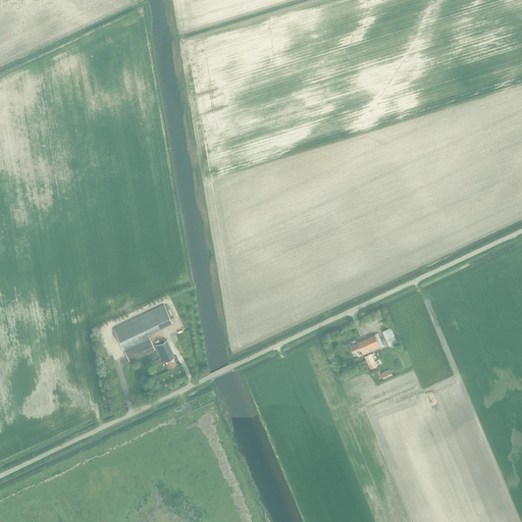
[(113,328),(129,361),(155,350),(148,334),(172,322),(164,305),(113,328)]
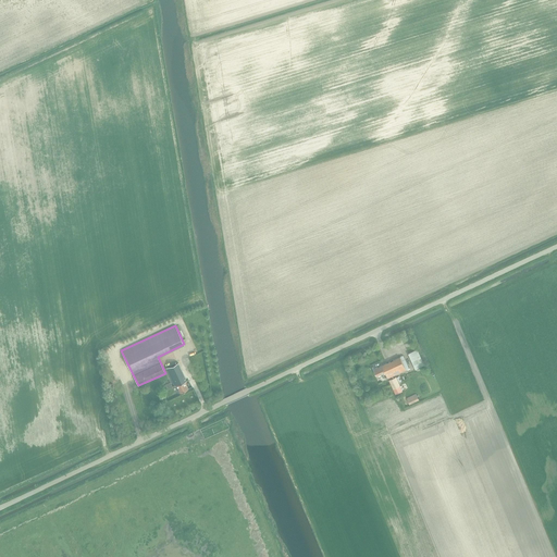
[(408,354),(415,369),(424,364),(417,349),(408,354)]
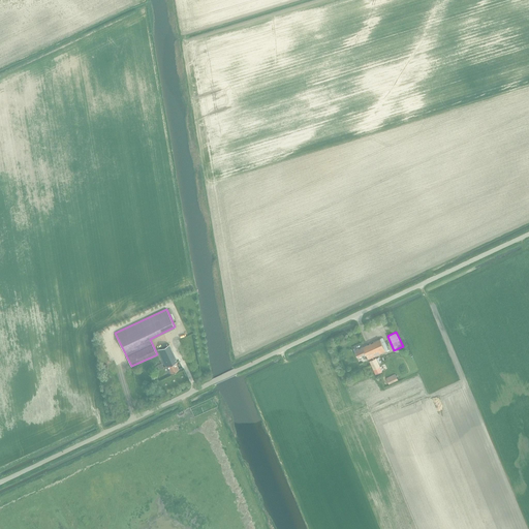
[(365,353),(368,360),(385,351),(381,344),(384,342),(382,338),(354,351),(356,358),(365,353)]
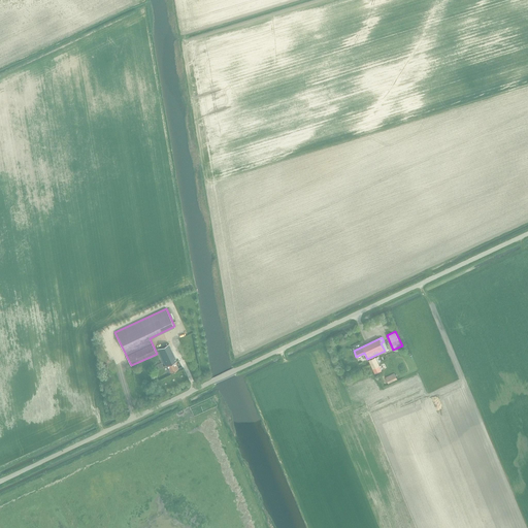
[(165,365),(167,365),(174,361),(176,360),(168,343),(157,349),(165,365)]
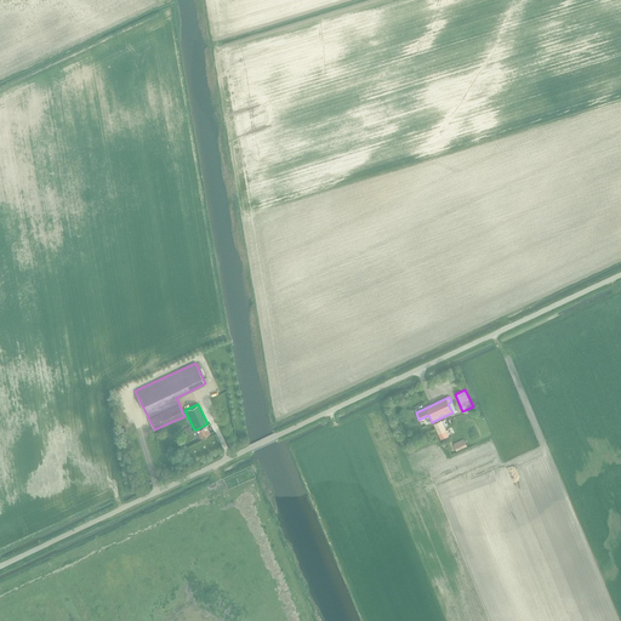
[(433,425),(437,434),(445,431),(440,421),(433,425)]
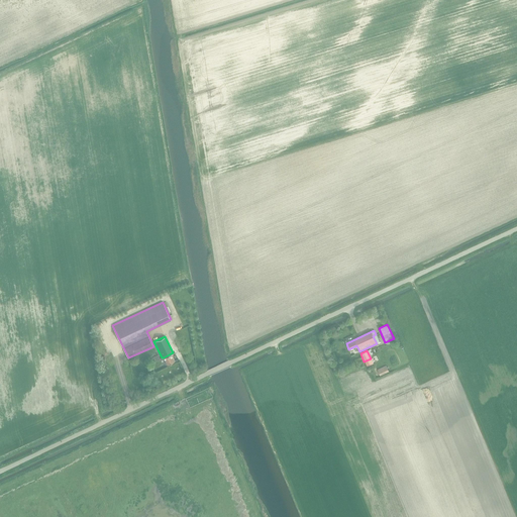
[(167,365),(174,360),(171,353),(164,357),(167,365)]
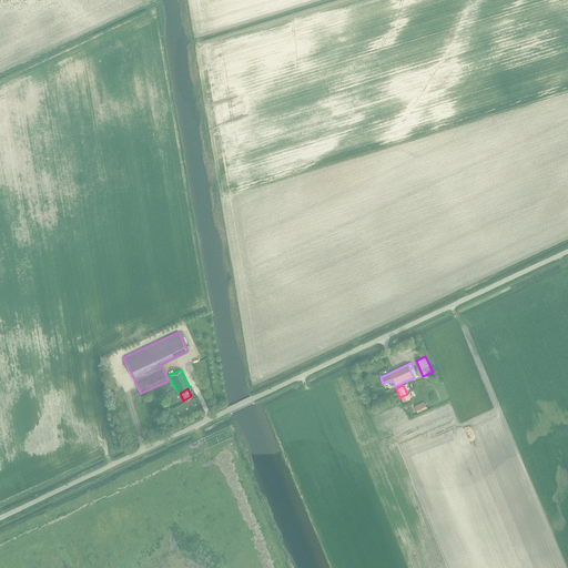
[(396,402),(399,408),(406,405),(403,399),(396,402)]
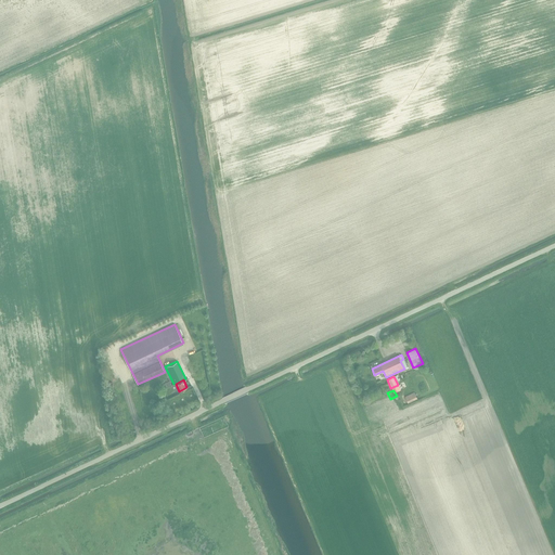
[(404,398),(408,403),(416,399),(414,392),(404,398)]
